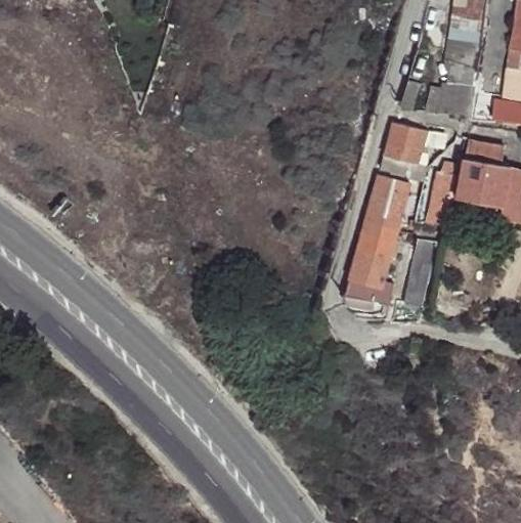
[(462,61),(473,63),(482,0),(450,0),(442,58),(462,61)]
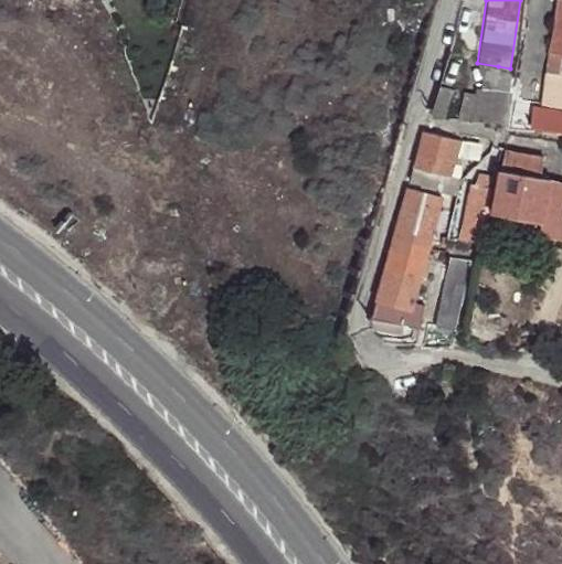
[(561,17),(555,17),(551,43),(561,44),(561,17)]
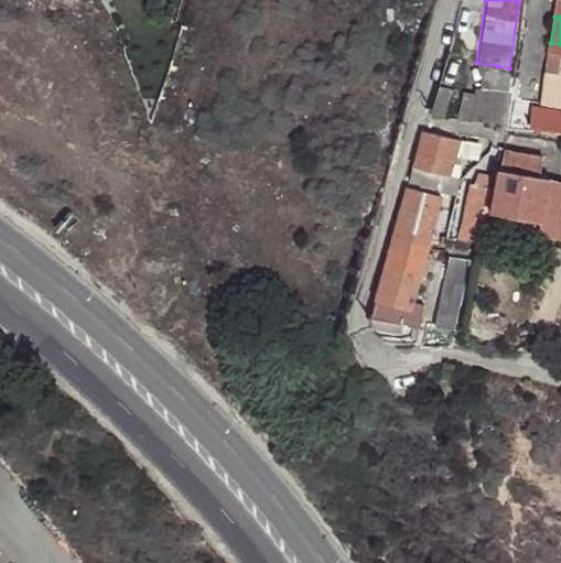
[(560,44),(550,43),(549,51),(560,53),(560,49),(560,44)]
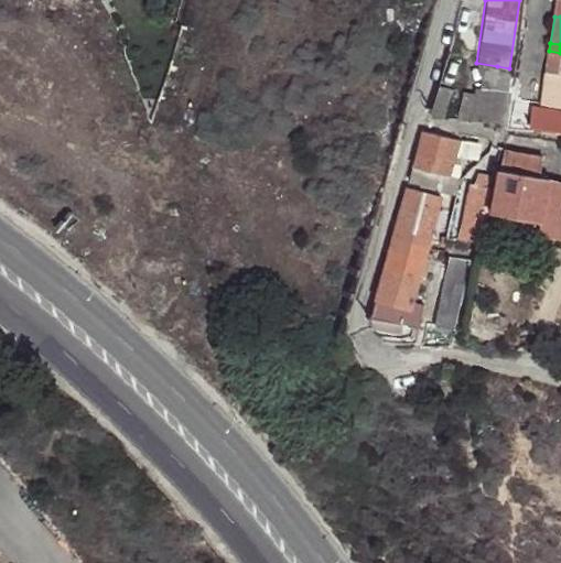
[(549,51),(547,65),(559,67),(560,53),(549,51)]
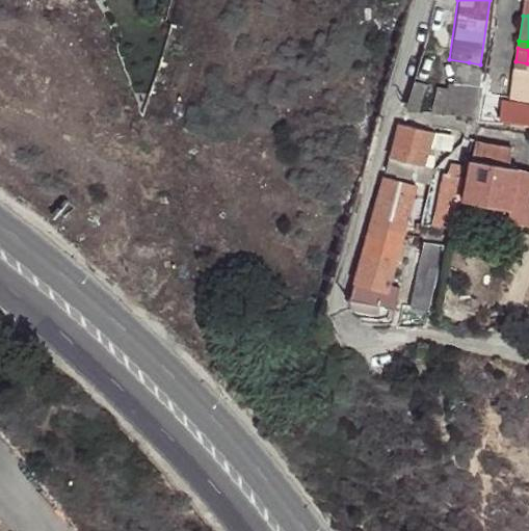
[(516,61),(514,68),(526,70),(527,63),(516,61)]
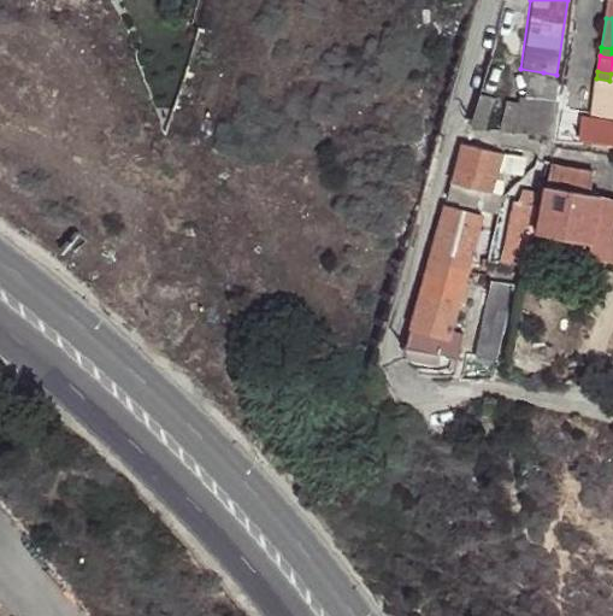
[(543,72),(540,98),(553,99),(556,75),(543,72)]
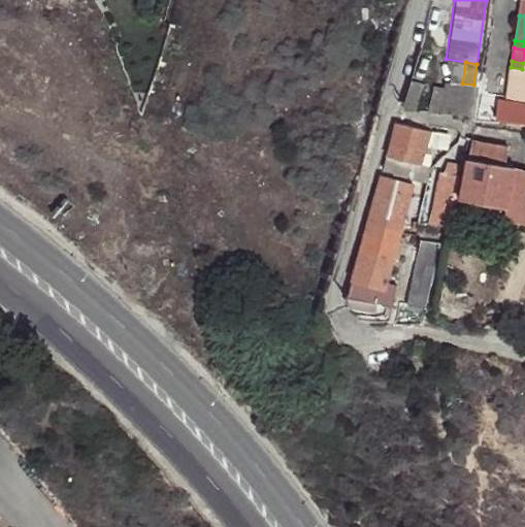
[(511,67),(506,93),(518,94),(522,69),(511,67)]
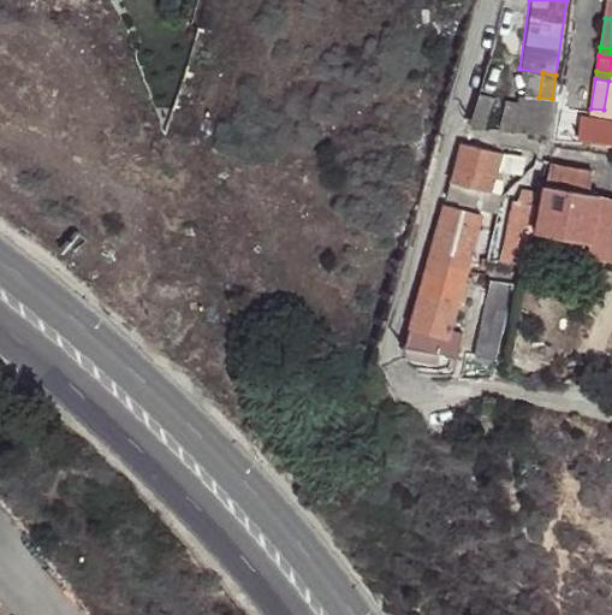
[(465,128),(494,130),(501,100),(475,95),(465,128)]
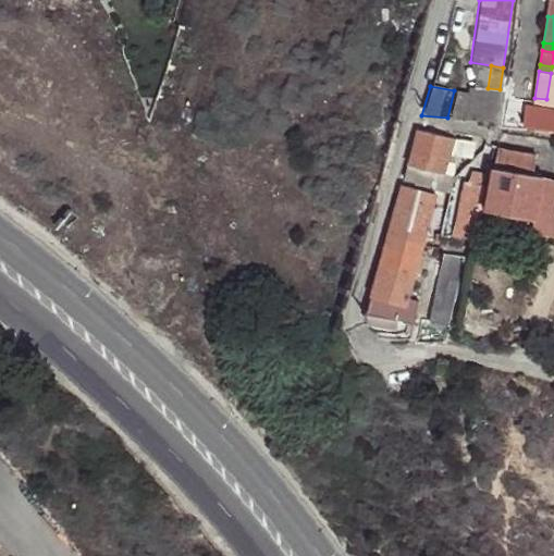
[(465,103),(497,104),(500,89),(488,88),(478,87),(466,94),(465,103)]
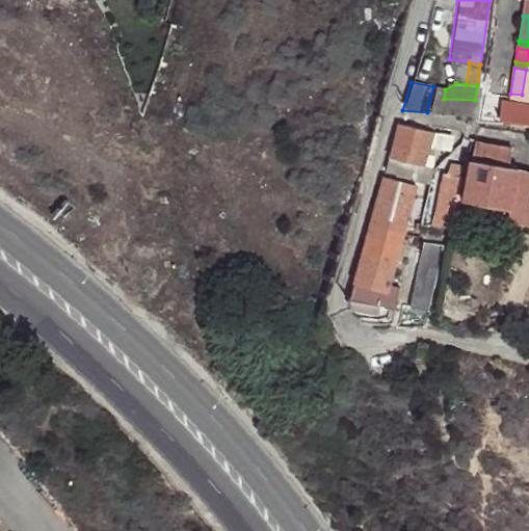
[(510,94),(510,101),(521,103),(522,95),(510,94)]
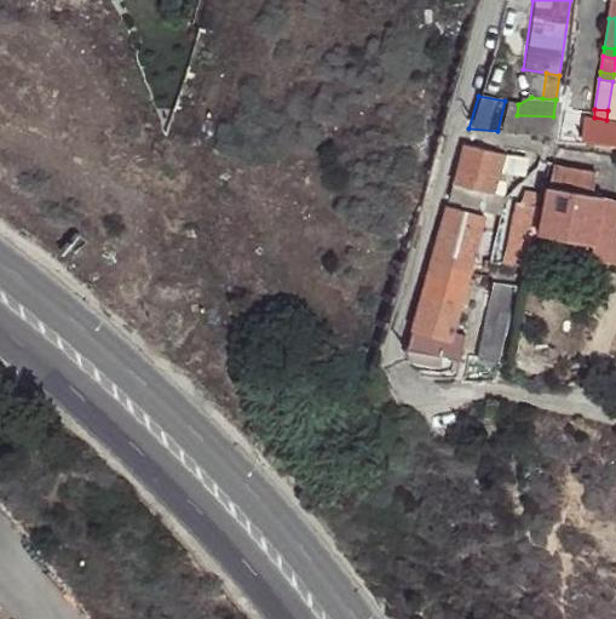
[(514,132),(551,137),(553,116),(517,115),(514,132)]
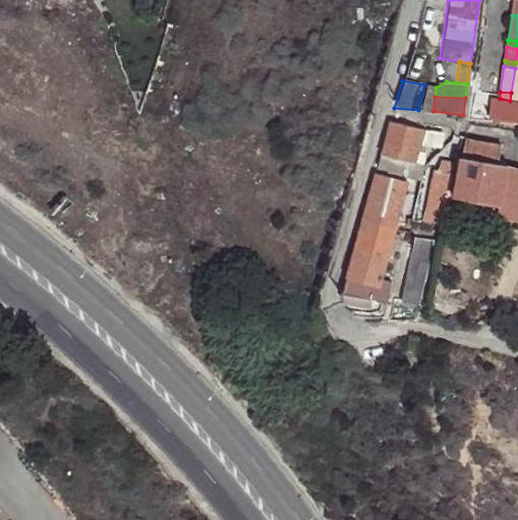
[(492,115),(497,115),(500,99),(494,98),(492,115)]
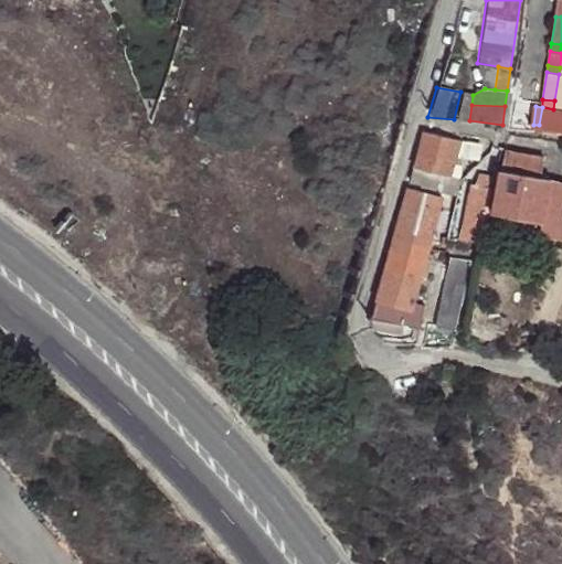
[(542,107),(539,125),(552,126),(553,109),(542,107)]
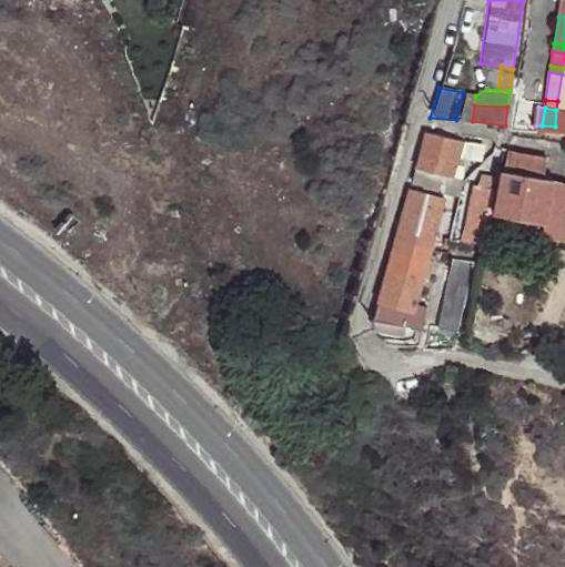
[(564,110),(556,110),(555,127),(564,128),(564,110)]
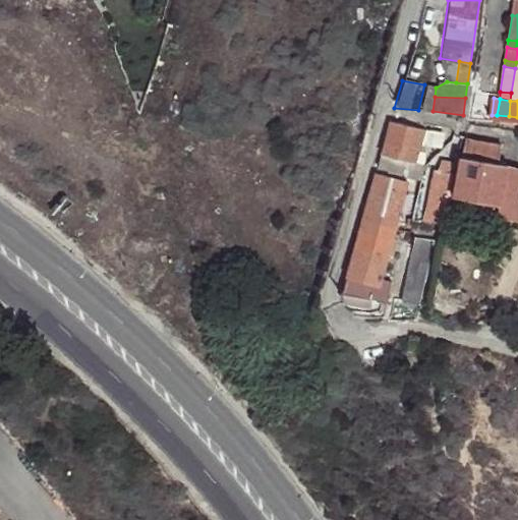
[(389,120),(380,153),(383,154),(413,161),(422,129),(389,120)]
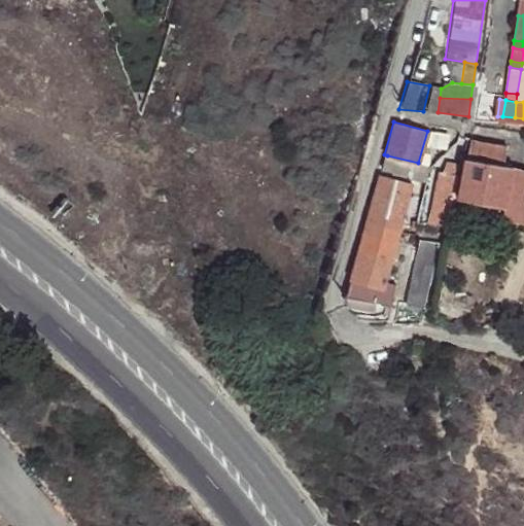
[(469,140),(464,158),(501,166),(505,148),(469,140)]
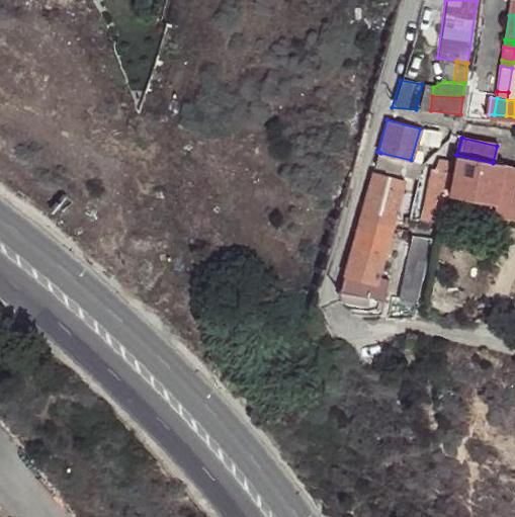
[(376,168),(416,178),(416,177),(418,166),(420,164),(411,160),(380,153),(376,168)]
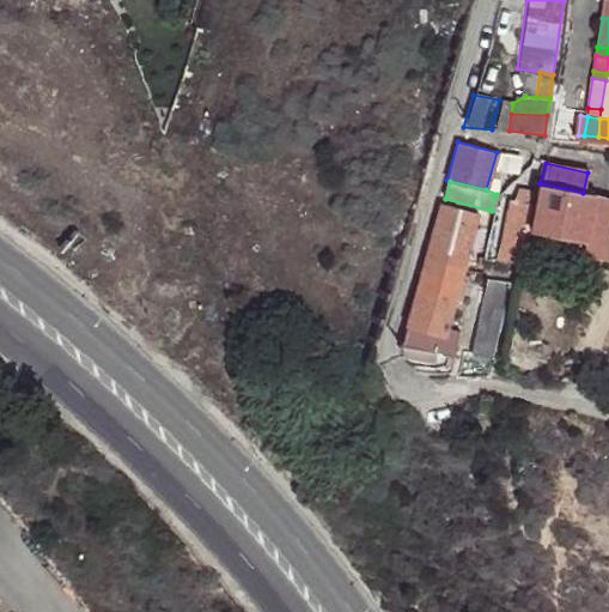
[(492,187),(499,192),(504,188),(497,182),(492,187)]
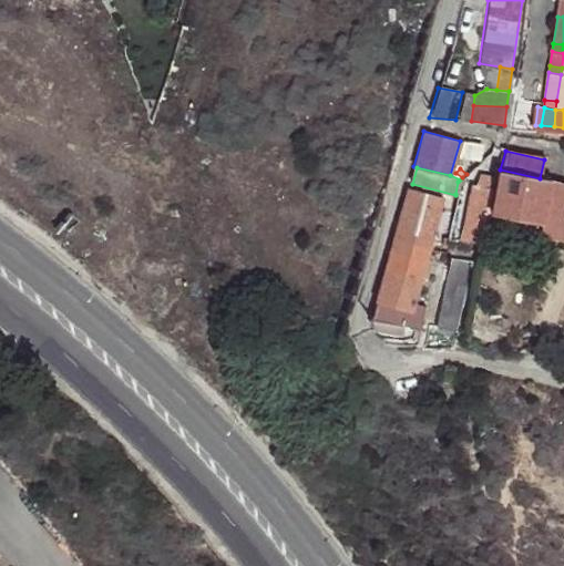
[(500,172),(492,213),(542,223),(549,181),(540,178),(500,170),(500,172)]
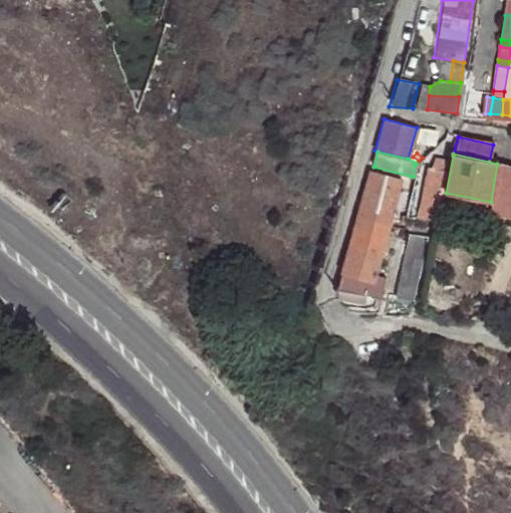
[(510,166),(497,164),(491,202),(488,214),(510,218),(510,166)]
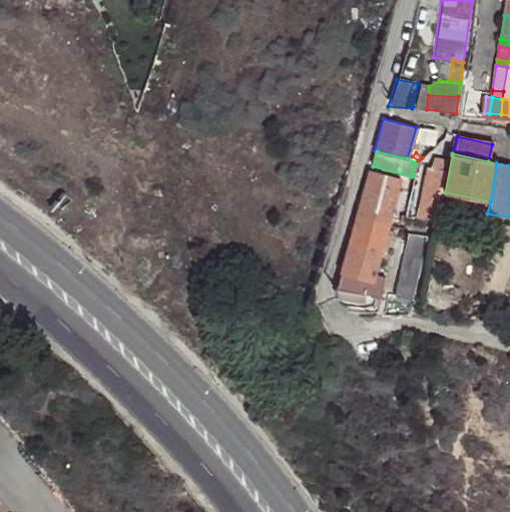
[(422,165),(414,164),(412,175),(420,177),(422,165)]
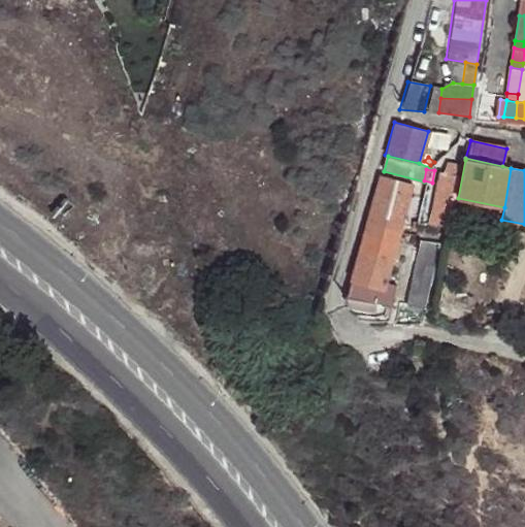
[(429,222),(446,224),(455,174),(438,171),(429,222)]
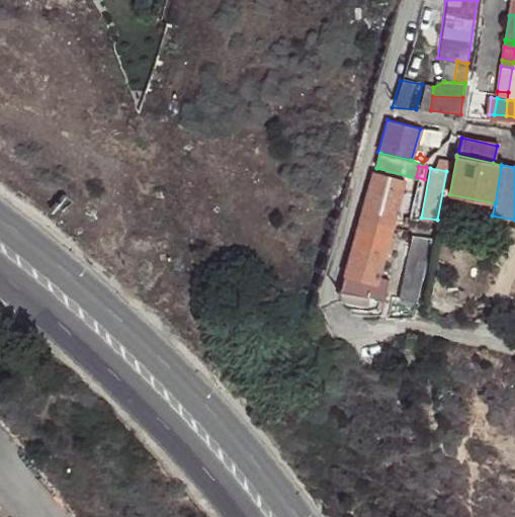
[(371,173),(353,244),(383,252),(404,181),(371,173)]
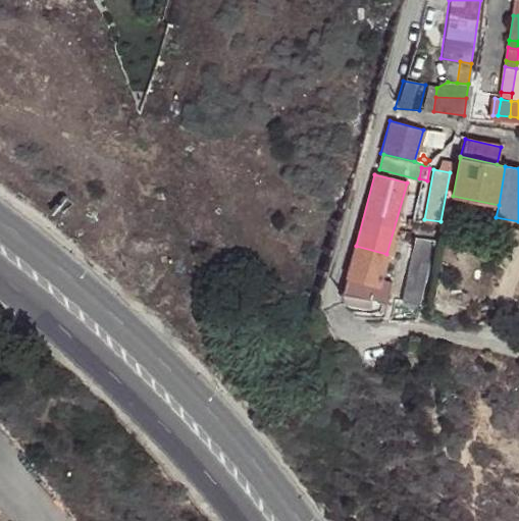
[(403,245),(413,246),(413,235),(402,233),(403,245)]
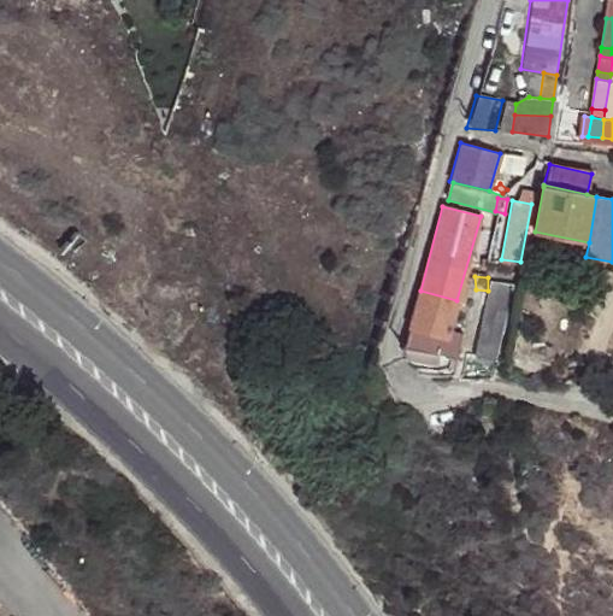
[(420,291),(410,327),(447,338),(448,332),(457,300),(420,291)]
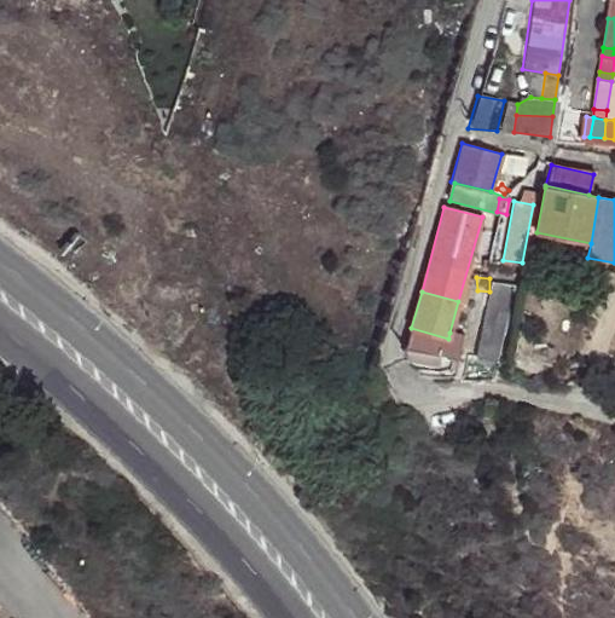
[(406,348),(450,357),(454,334),(450,333),(448,339),(411,328),(406,348)]
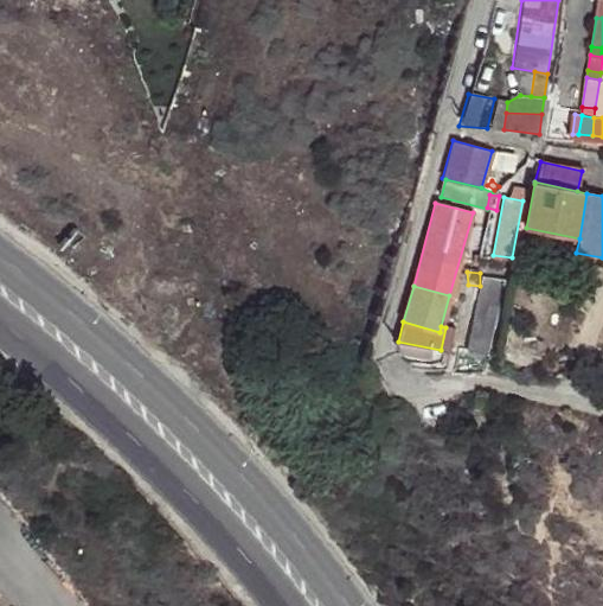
[(450,351),(469,355),(472,342),(453,337),(450,351)]
